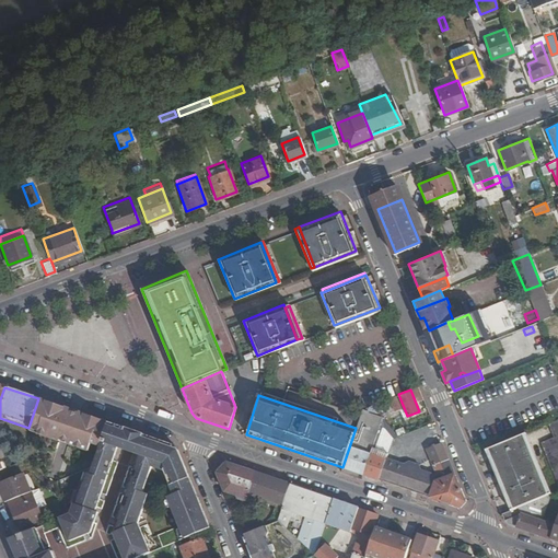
[(57,440),(68,408),(38,398),(28,428),(36,431),(35,432),(57,440)]
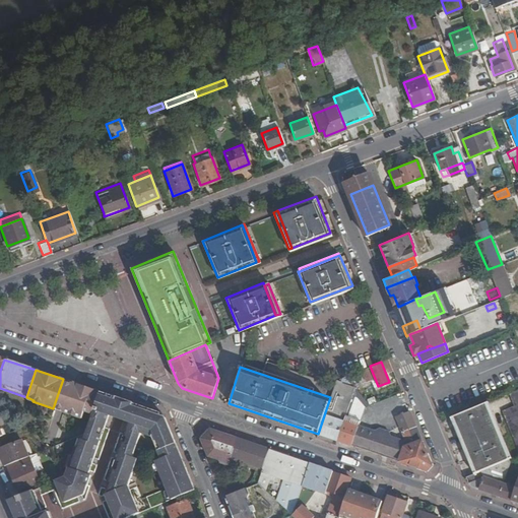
[(340,380),(336,380),(330,397),(318,434),(336,440),(351,396),(354,387),(352,385),(340,381),(340,380)]
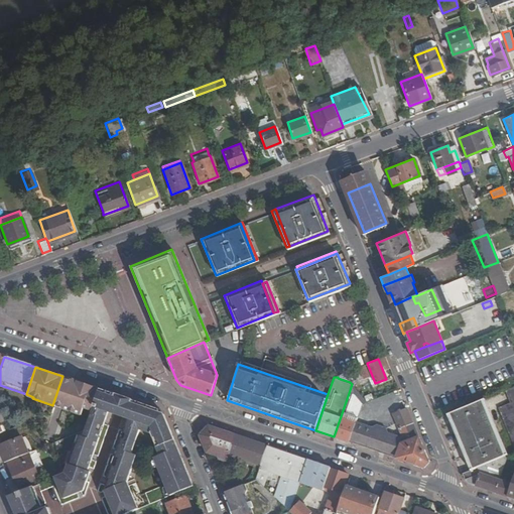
[(81,407),(90,410),(98,388),(70,379),(60,408),(79,414),(81,407)]
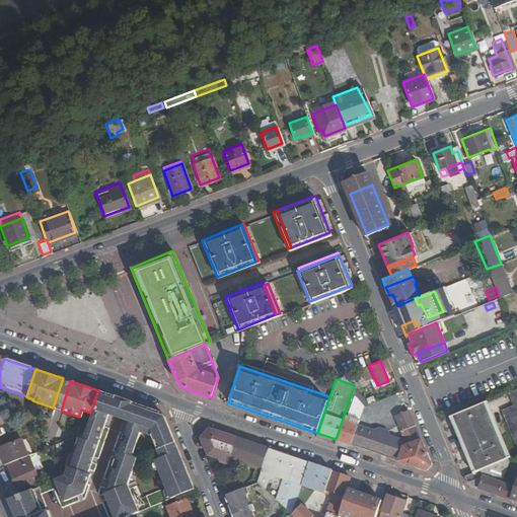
[(516,387),(508,391),(513,404),(500,410),(516,449),(516,387)]
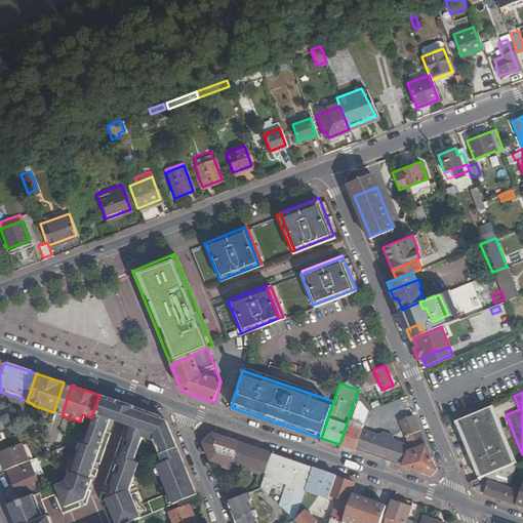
[(64,481),(54,485),(64,508),(84,499),(90,481),(87,480),(90,470),(94,458),(107,420),(113,421),(119,402),(99,395),(91,417),(82,445),(76,443),(64,481)]
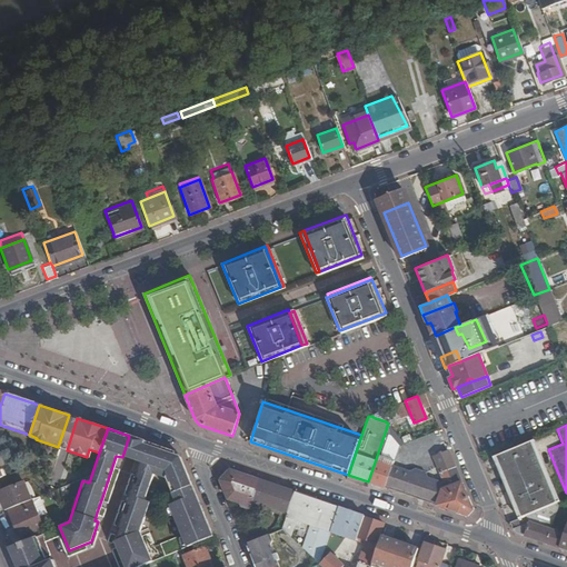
[(390,435),(385,434),(368,481),(385,487),(391,466),(393,460),(383,457),(390,435)]
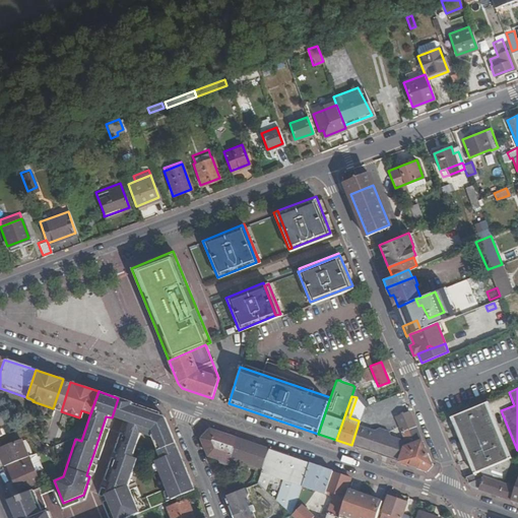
[(118,398),(112,417),(116,419),(120,421),(127,401),(123,399),(118,398)]
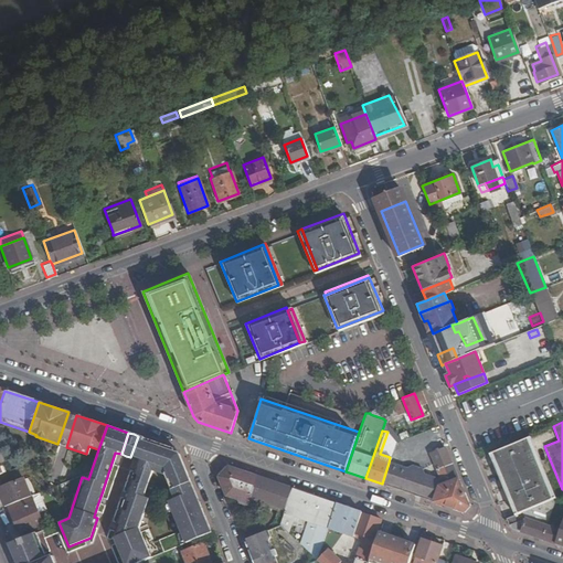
[(138,436),(130,457),(136,459),(124,495),(115,523),(117,524),(114,534),(114,537),(138,528),(148,503),(150,498),(146,497),(145,496),(145,495),(148,486),(152,470),(165,475),(167,478),(174,498),(168,500),(174,517),(180,530),(162,538),(157,540),(162,552),(167,550),(211,532),(201,507),(186,470),(178,452),(172,447),(138,436)]
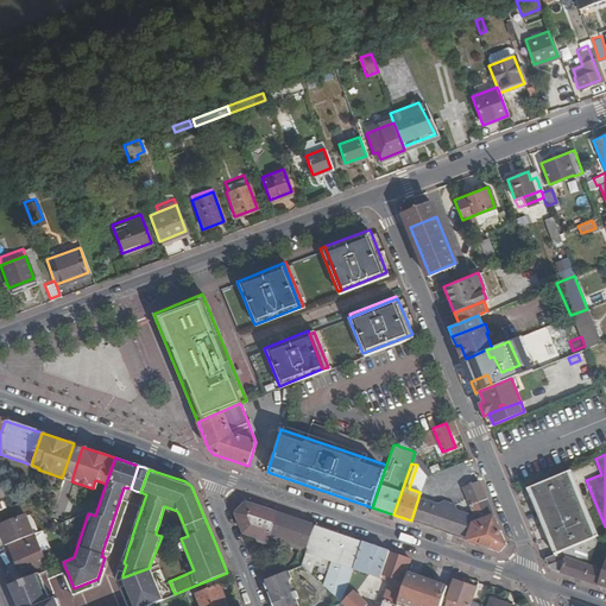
[(569,469),(530,486),(556,550),(562,548),(595,535),(569,469)]
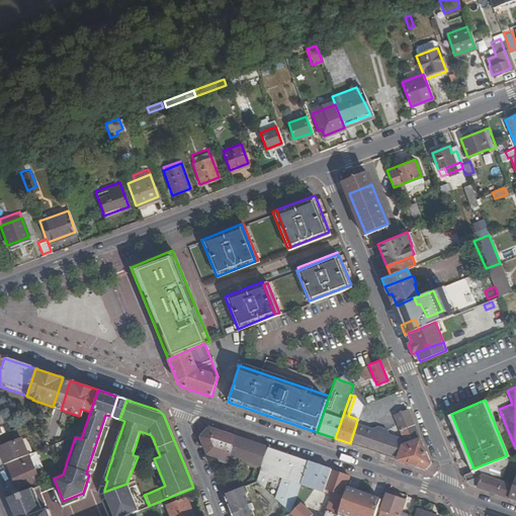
[(430,462),(408,408),(394,414),(404,438),(404,439),(398,459),(423,467),(430,462)]
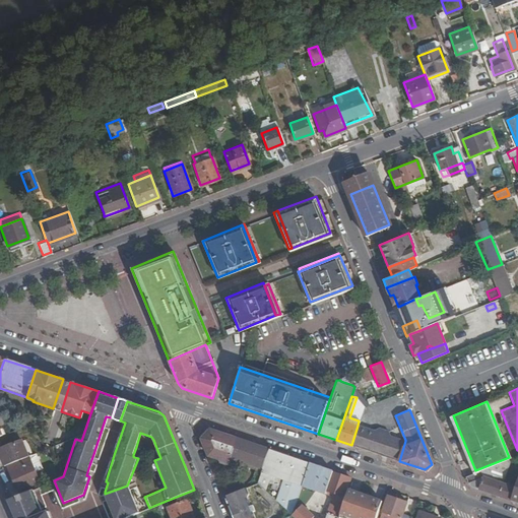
[(399,461),(405,441),(391,436),(389,432),(378,429),(373,431),(358,426),(351,445),(399,461)]
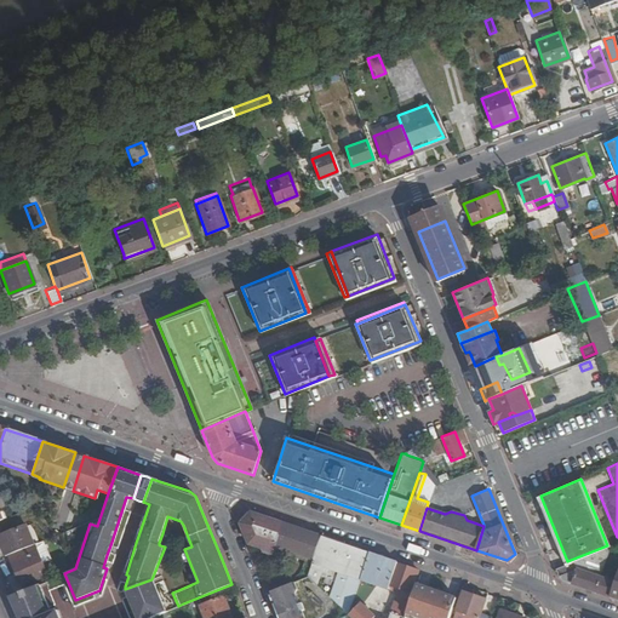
[(274,545),(313,559),(320,536),(250,511),(239,522),(247,543),(272,551),(274,545)]
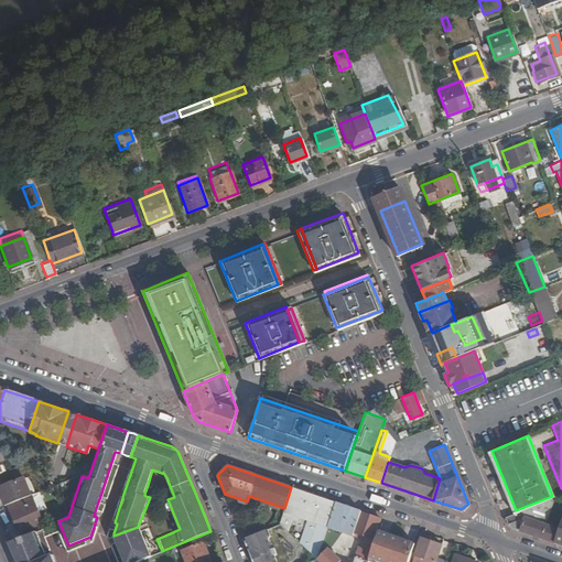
[(0,497),(3,506),(6,505),(17,500),(29,495),(20,475),(0,483),(0,497)]
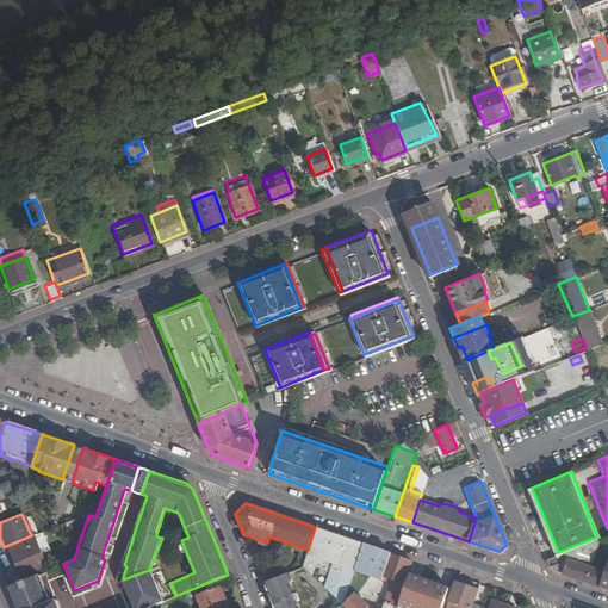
[(316,572),(327,576),(340,535),(315,527),(308,550),(302,566),(310,575),(315,565),(318,566),(316,572)]
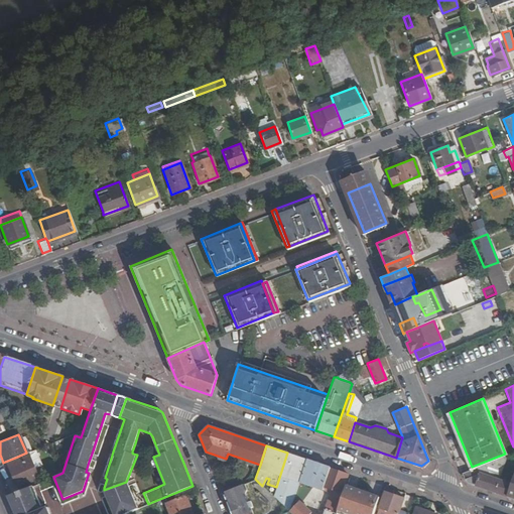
[(272,496),(288,511),(298,481),(306,459),(287,453),(276,487),(272,496)]
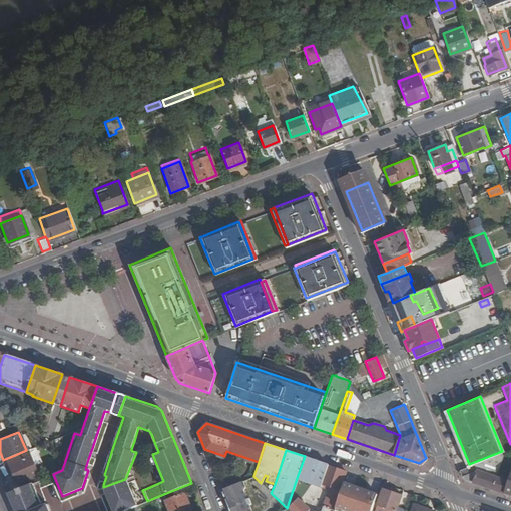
[(467,480),(504,493),(507,481),(491,475),(498,453),(474,463),(474,462),(469,464),(459,468),(462,475),(465,474),(467,480)]
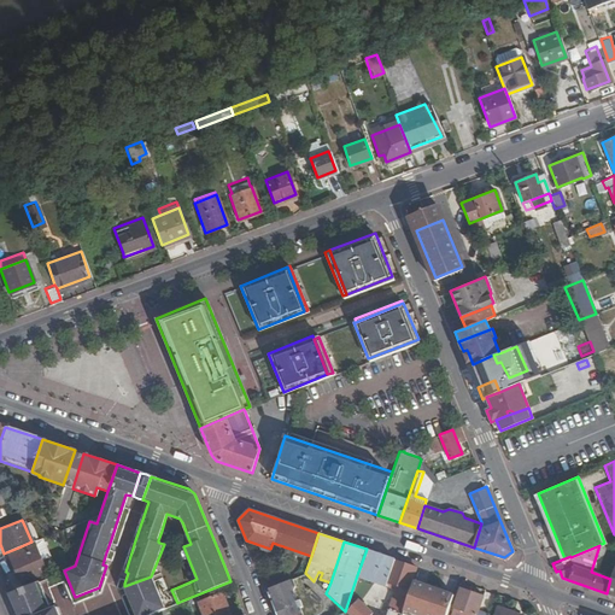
[(21,552),(18,548),(6,552),(19,581),(45,570),(35,546),(21,552)]
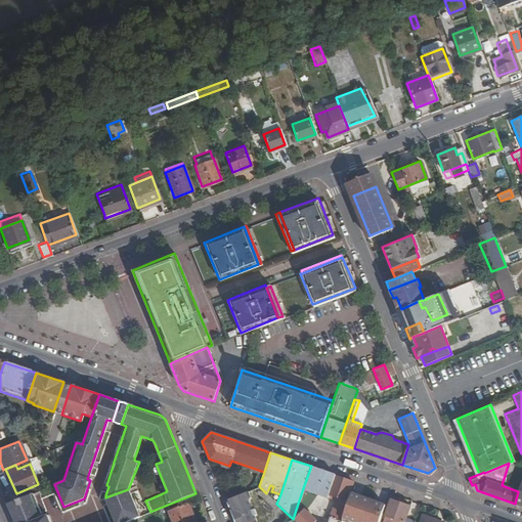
[(334,475),(335,474),(311,466),(303,488),(327,496),(328,492),(334,475)]
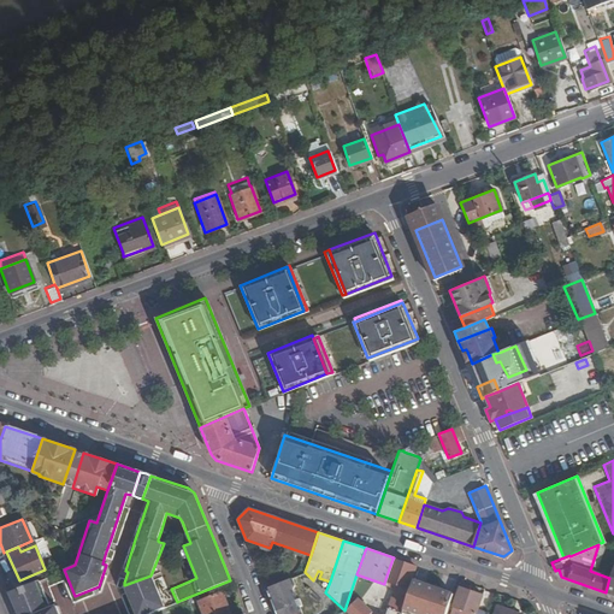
[(393,559),(385,579),(403,585),(399,597),(405,598),(408,586),(407,585),(414,566),(393,559)]
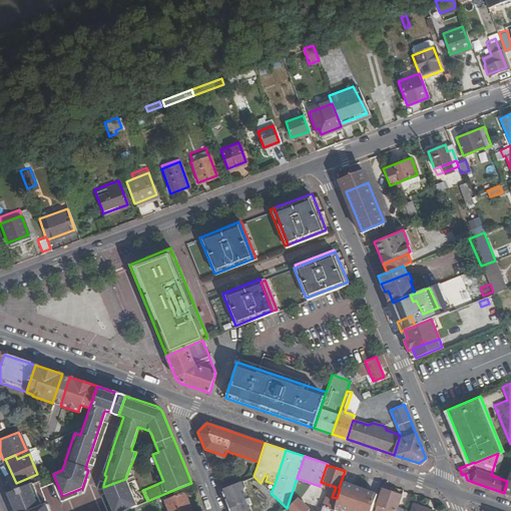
[(125,479),(103,487),(101,488),(103,492),(126,482),(125,479)]
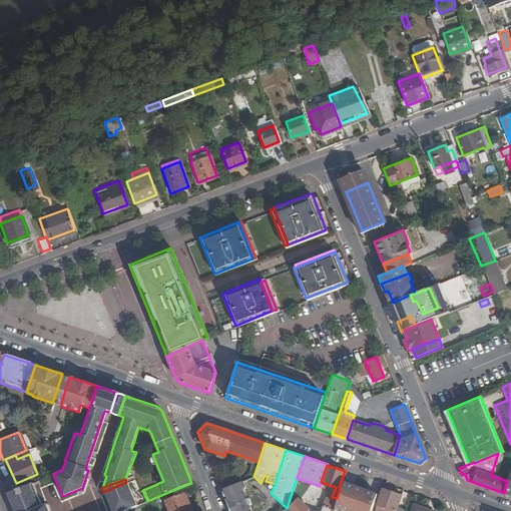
[(244,486),(241,481),(220,489),(225,501),(231,504),(236,502),(238,508),(237,508),(234,510),(233,510),(250,510),(242,491),(244,486)]
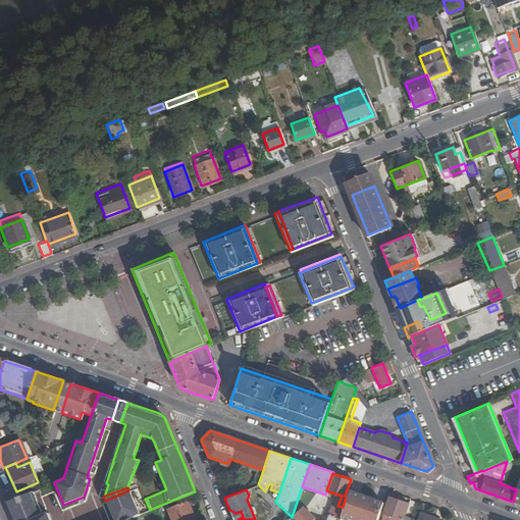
[(123,519),(139,514),(128,490),(105,501),(113,519),(123,519)]
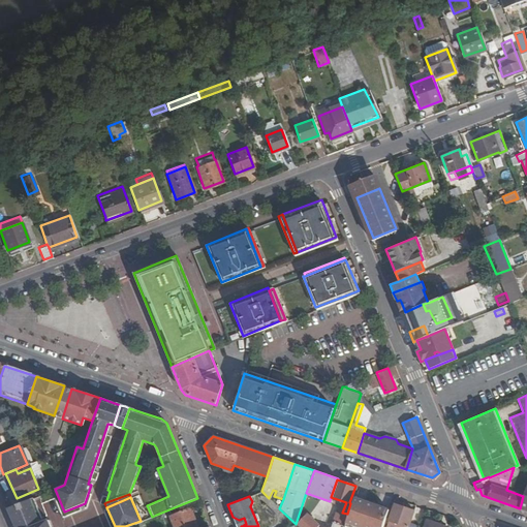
[(344,525),(349,526),(352,526),(362,500),(353,497),(345,522),(344,525)]
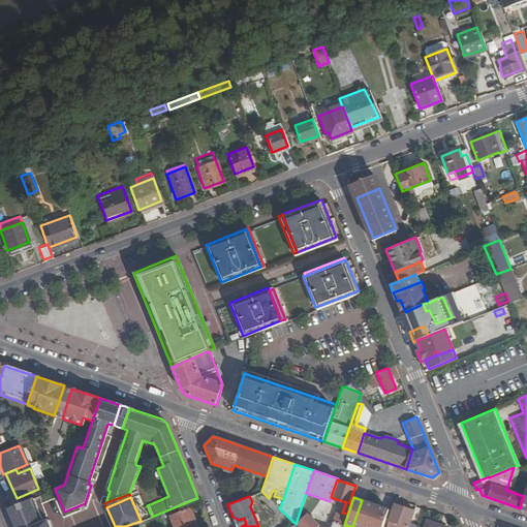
[(50,526),(47,519),(41,521),(32,498),(8,508),(16,526),(50,526)]
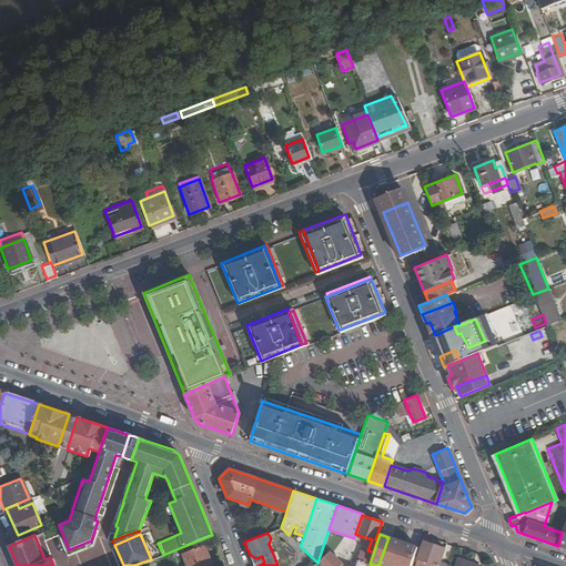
[(54,536),(44,541),(53,559),(63,554),(54,536)]
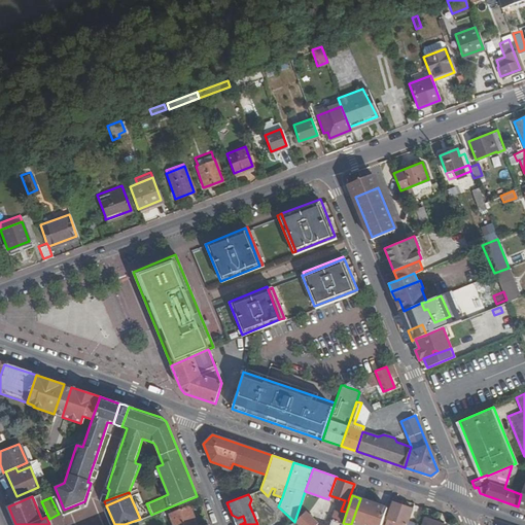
[(351,524),(380,524),(383,518),(386,508),(360,498),(351,524)]
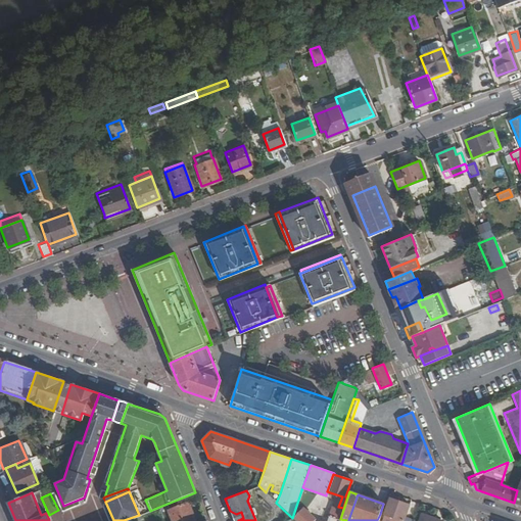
[(401,520),(408,504),(386,496),(383,504),(380,514),(383,515),(401,520)]
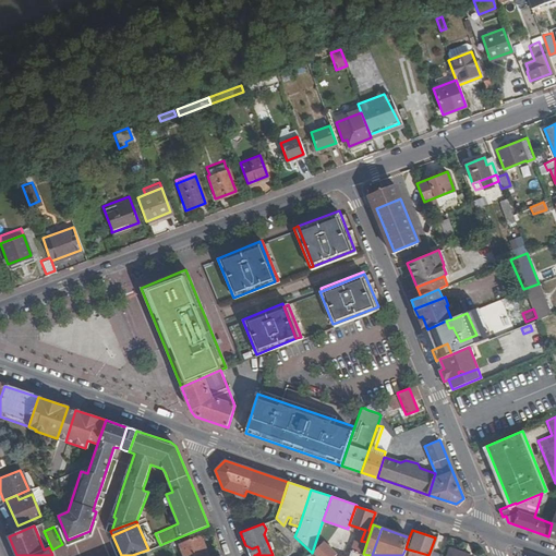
[(183,555),(208,555),(201,536),(179,545),(183,555)]
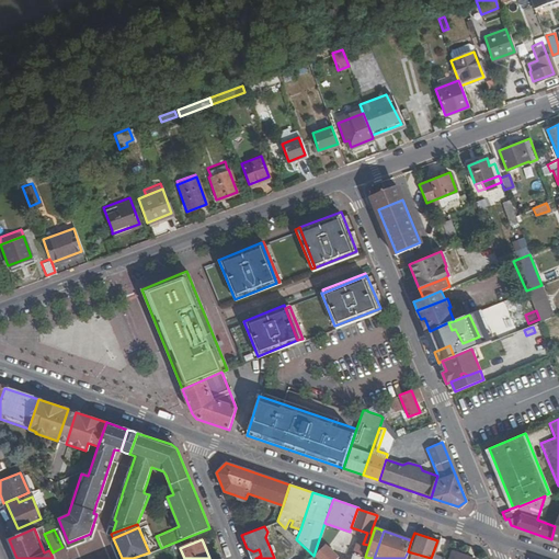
[(363,558),(365,557),(366,554),(355,550),(352,558),(335,558),(338,557),(324,545),(314,556),(317,558),(363,558)]
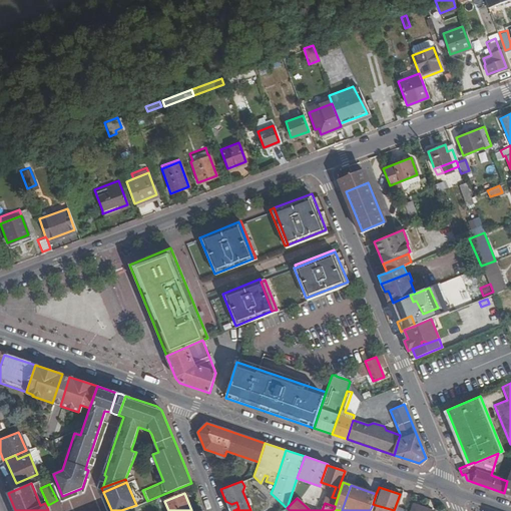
[(231,504),(225,501),(226,503),(229,510),(233,510),(234,510),(237,508),(238,508),(236,502),(231,504)]
